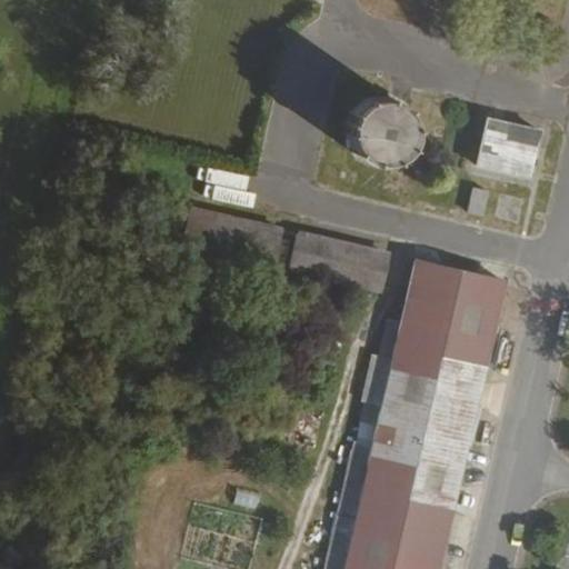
[(487,115),(477,161),(528,173),(539,126),(487,115)]
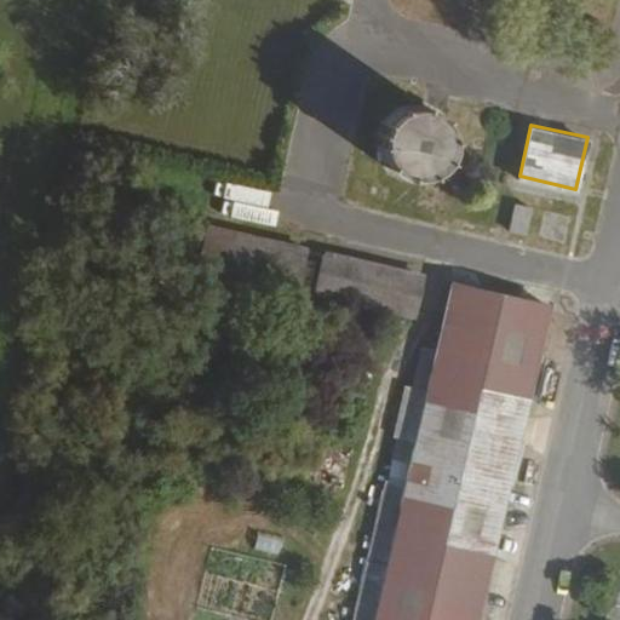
[(514,199),(509,224),(526,228),(533,202),(514,199)]
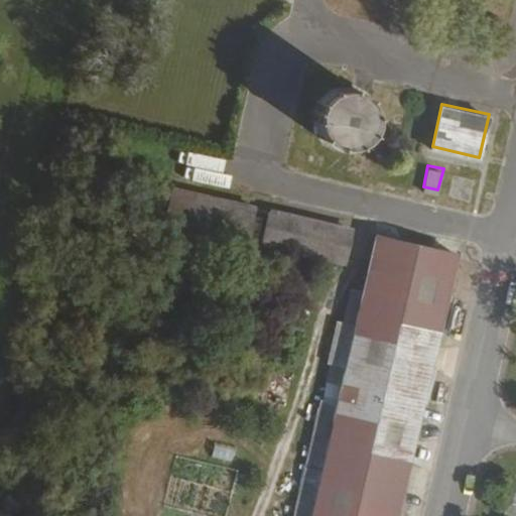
[(171,184),(163,216),(246,236),(255,204),(171,184)]
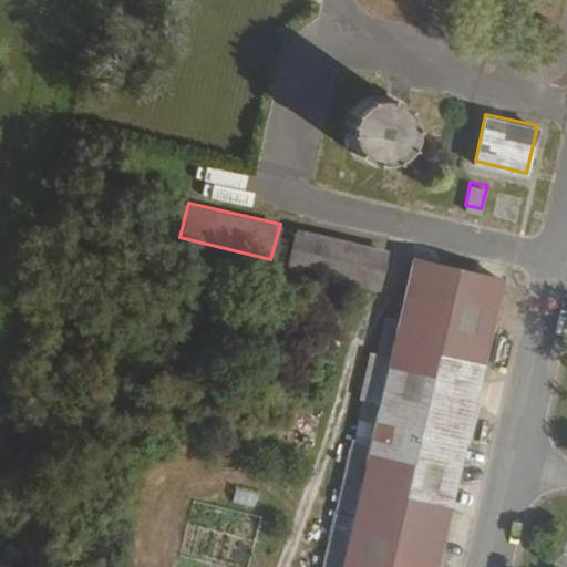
[(296,227),(286,261),(378,282),(385,249),(296,227)]
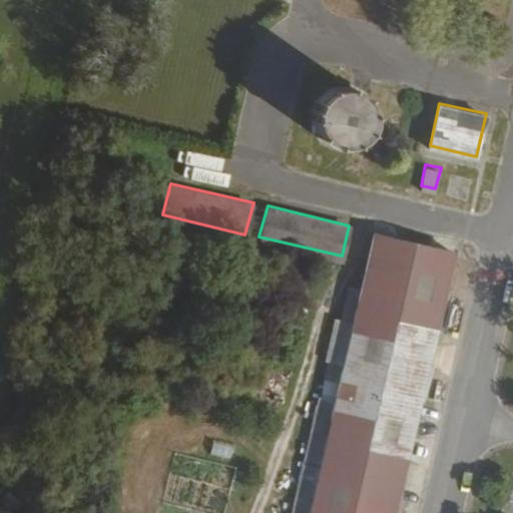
[(311,495),(306,512),(392,512),(455,249),(374,230),(311,495)]
